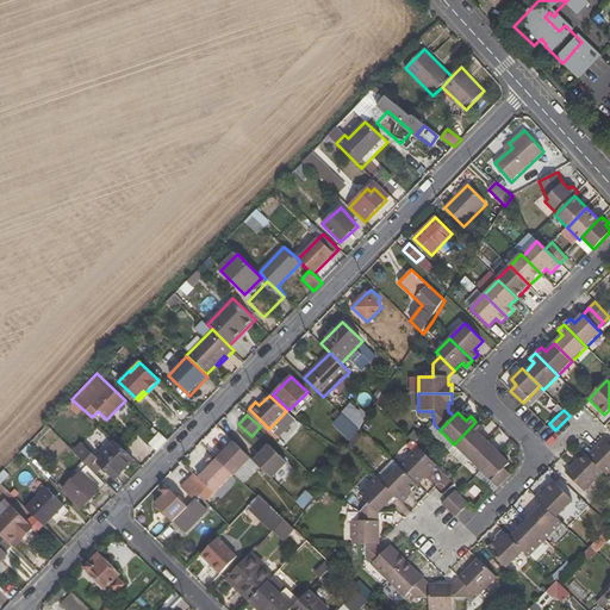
[(483,428),(475,422),(454,444),(468,459),(486,441),(478,433),(483,428)]
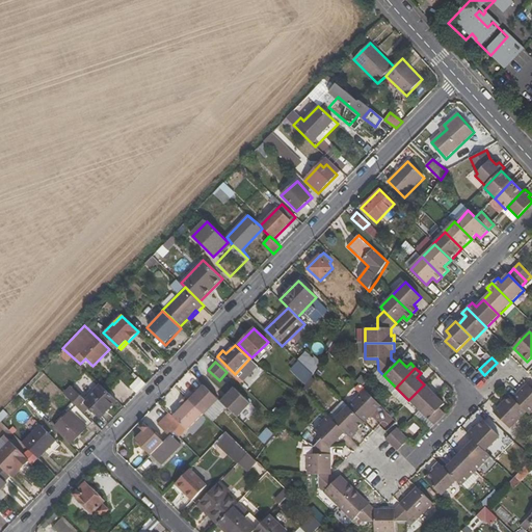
[(309,381),(312,376),(304,369),(300,374),(309,381)]
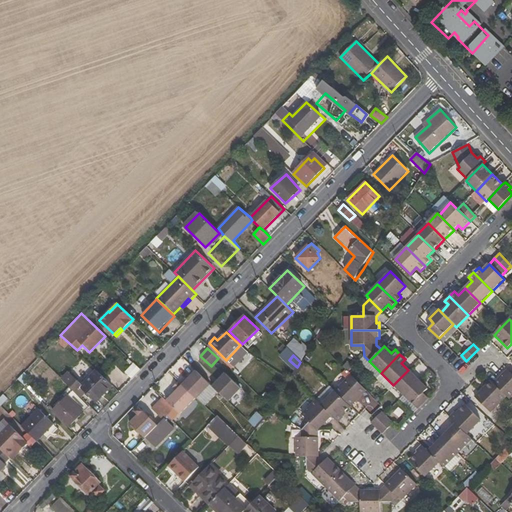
[(127,371),(133,376),(139,369),(134,364),(127,371)]
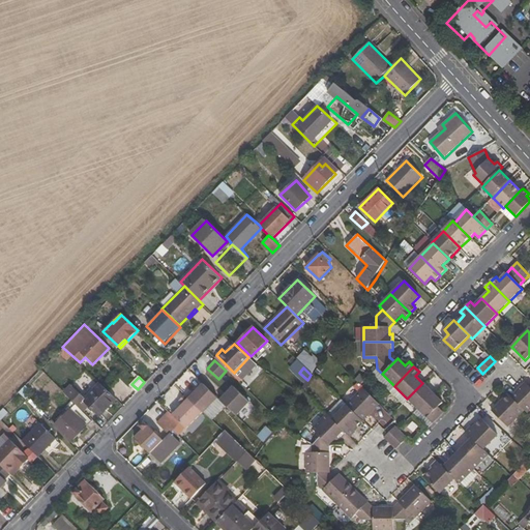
[(525,382),(517,390),(511,396),(525,410),(528,413),(529,410),(529,386),(525,382)]
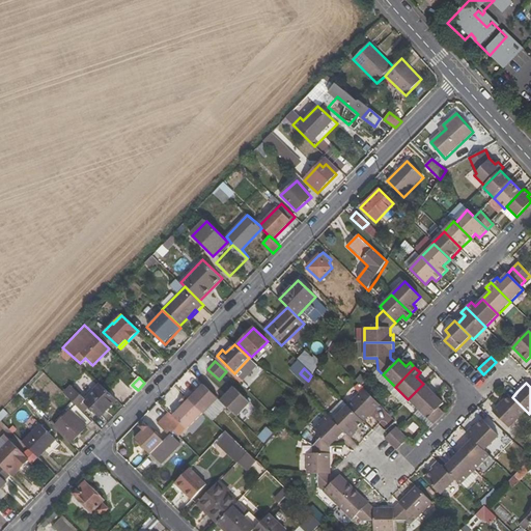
[(84,399),(71,386),(64,393),(84,413),(90,408),(101,417),(117,400),(100,384),(84,399)]
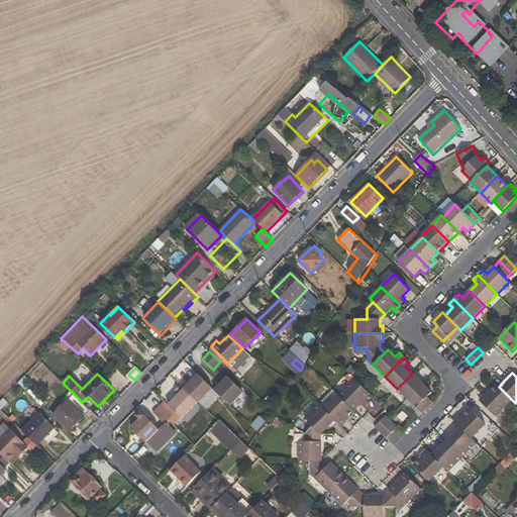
[(423,384),(412,374),(397,389),(408,399),(423,384)]
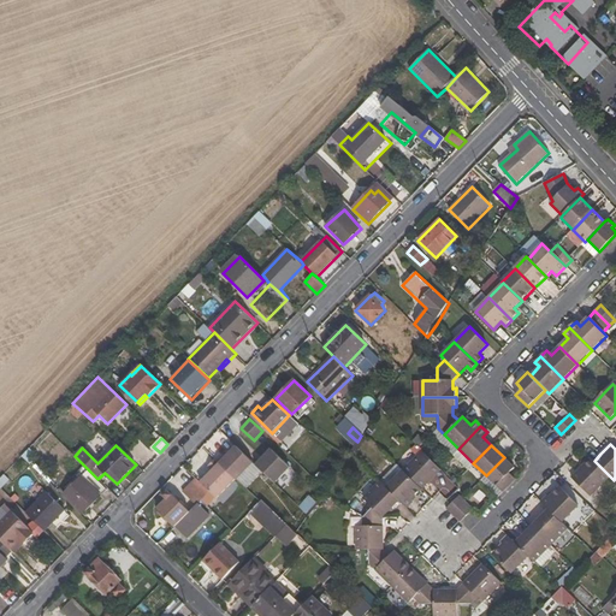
[(236,480),(253,462),(236,446),(219,465),(235,479),(236,480)]
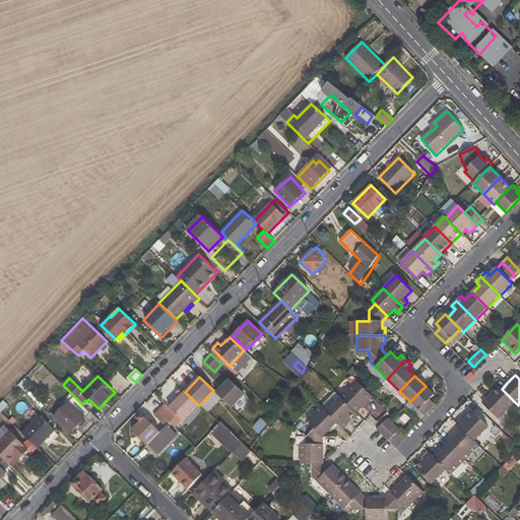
[(244,395),(229,380),(216,393),(232,408),(244,395)]
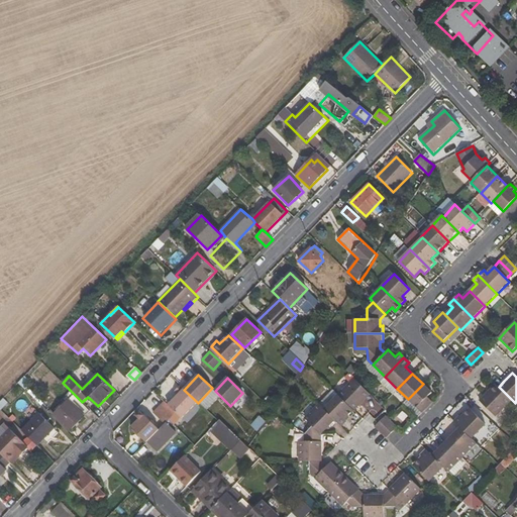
[(369,393),(354,379),(338,395),(353,411),(371,394),(369,393)]
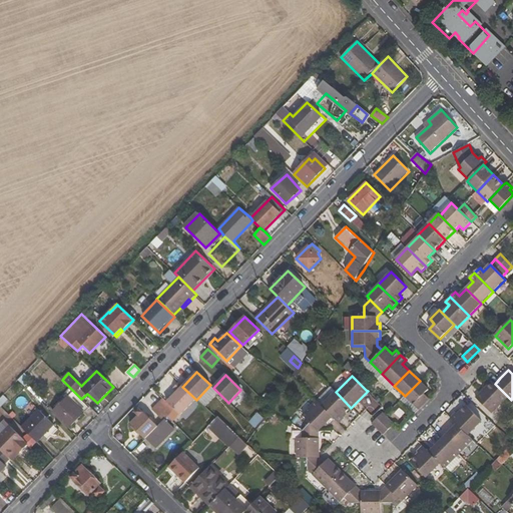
[(428,389),(420,381),(405,396),(418,410),(429,399),(425,394),(428,389)]
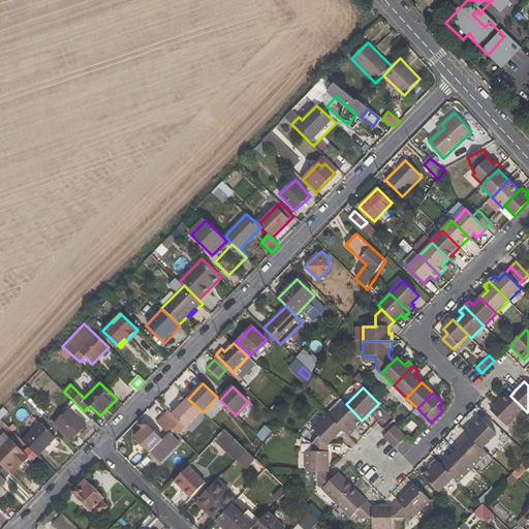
[(524,409),(510,396),(508,393),(491,410),(506,426),(524,409)]
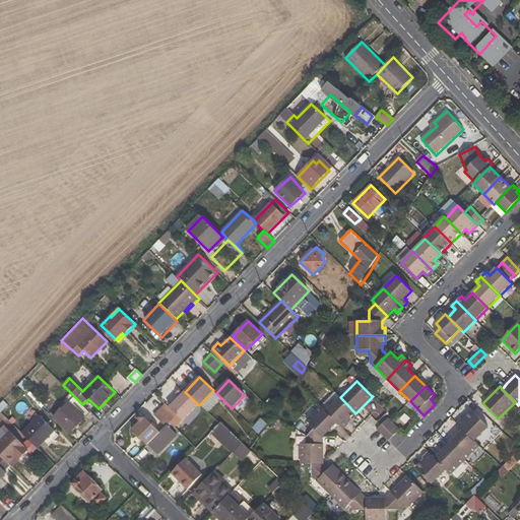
[(176,394),(179,398),(169,408),(176,416),(182,421),(198,404),(185,392),(181,388),(176,394)]
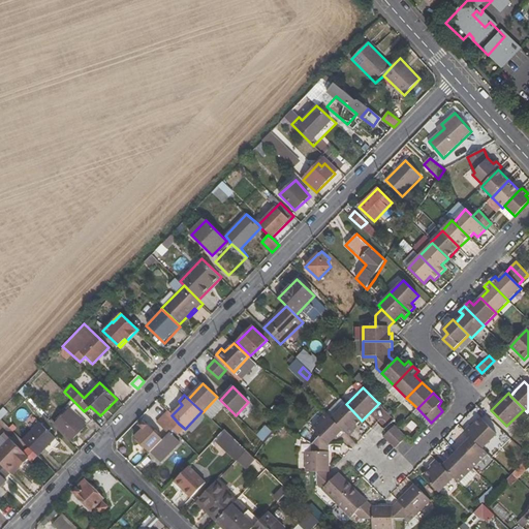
[(92,421),(75,404),(55,426),(71,441),(92,421)]
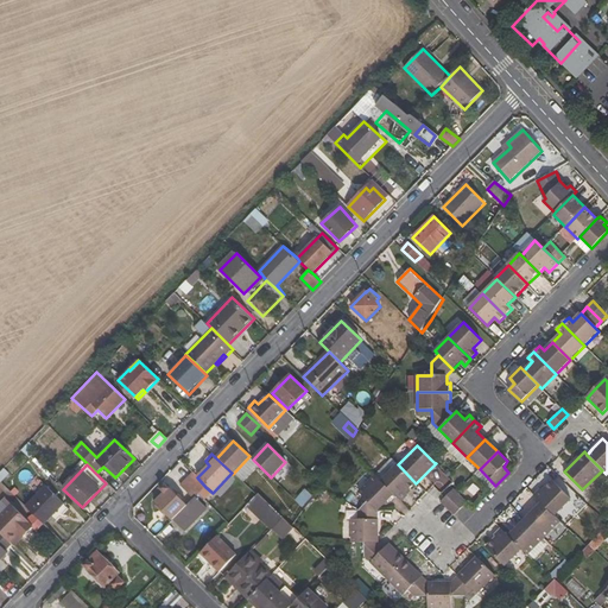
[(416,483),(398,464),(381,482),(393,495),(401,502),(409,495),(406,493),(416,483)]
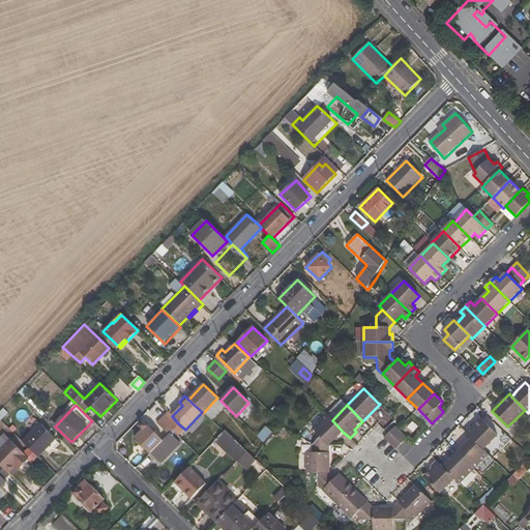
[(379,407),(373,413),(387,427),(393,419),(379,407)]
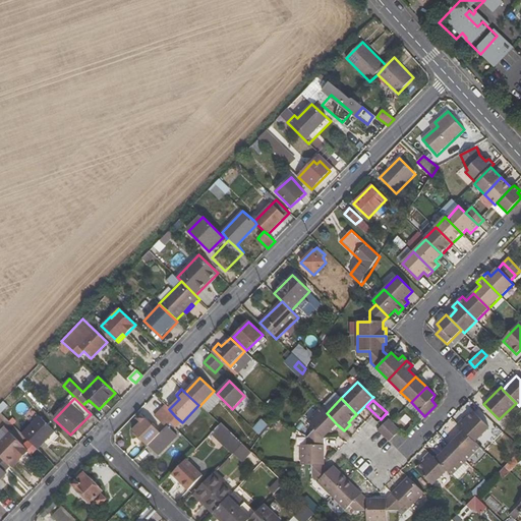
[(166,406),(156,416),(167,427),(168,426),(170,424),(176,417),(169,409),(166,406)]
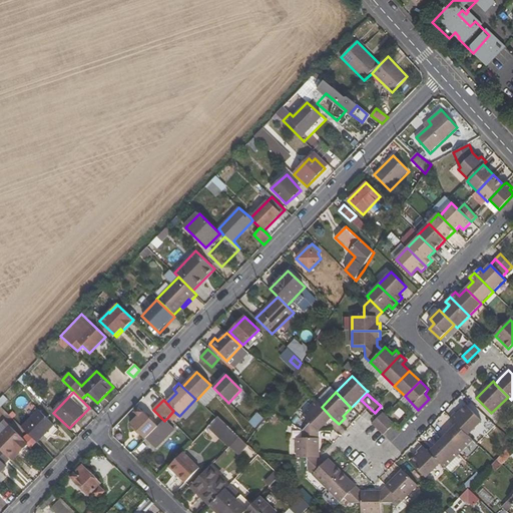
[(316,402),(302,415),(310,423),(319,432),(332,418),(322,407),(316,402)]
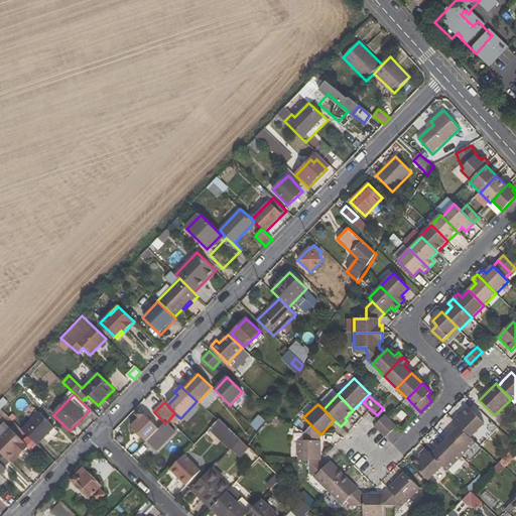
[(459,414),(453,420),(459,426),(471,437),(485,423),(469,407),(461,416),(459,414)]
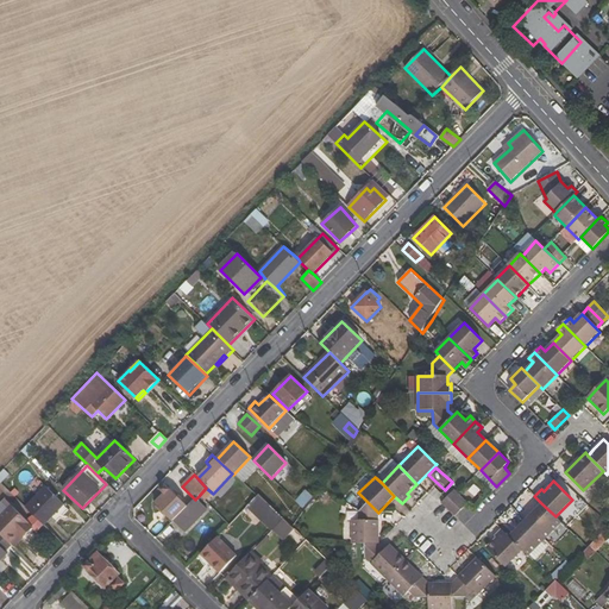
[(162,514),(164,513),(174,522),(175,521),(188,506),(165,484),(159,489),(164,494),(155,503),(157,504),(155,507),(162,514)]
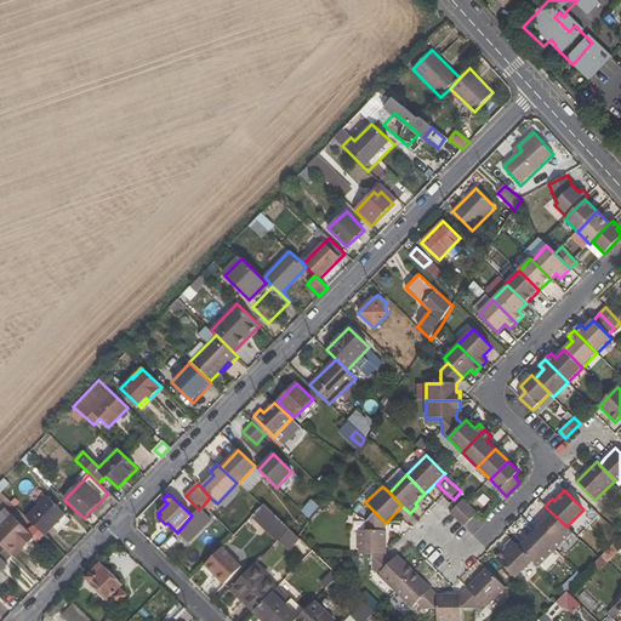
[(66,514),(46,496),(26,517),(45,535),(66,514)]
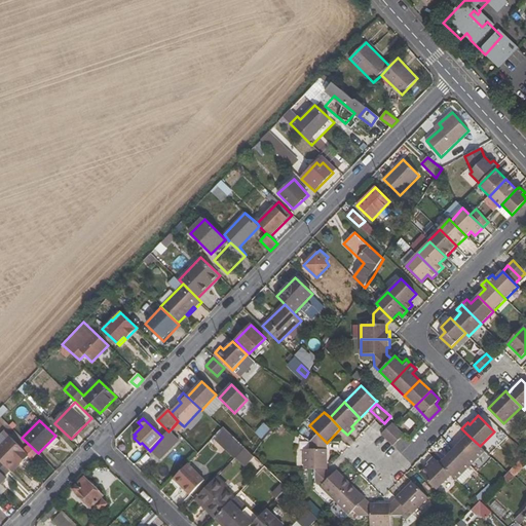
[(399,441),(404,435),(396,426),(391,423),(386,428),(399,441)]
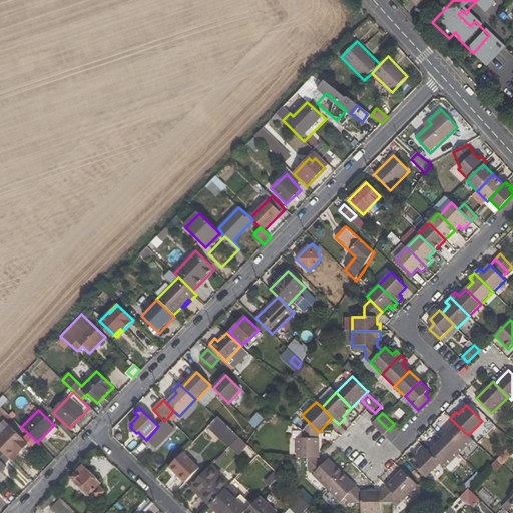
[(217,416),(215,419),(210,424),(231,445),(233,442),(238,437),(217,416)]
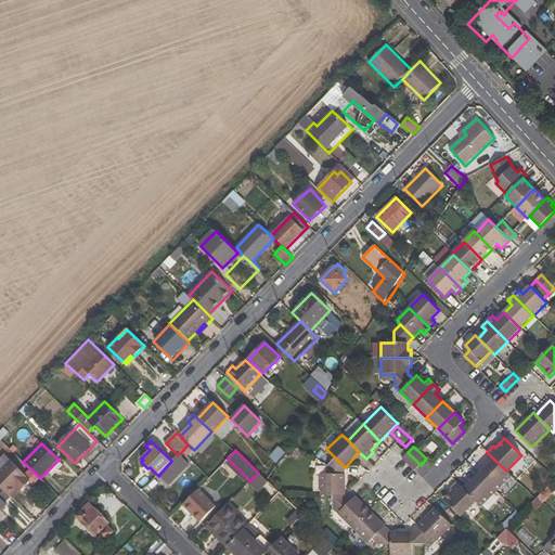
[(421,465),(408,452),(405,454),(402,459),(414,470),(421,465)]
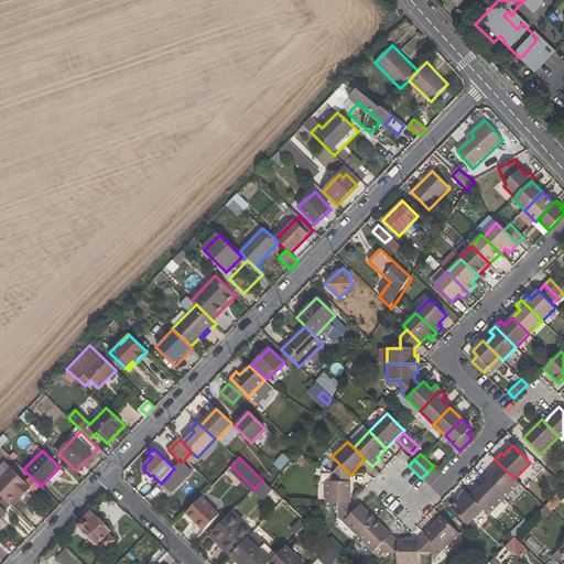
[(192,472),(182,462),(181,463),(174,468),(162,483),(172,491),(192,472)]
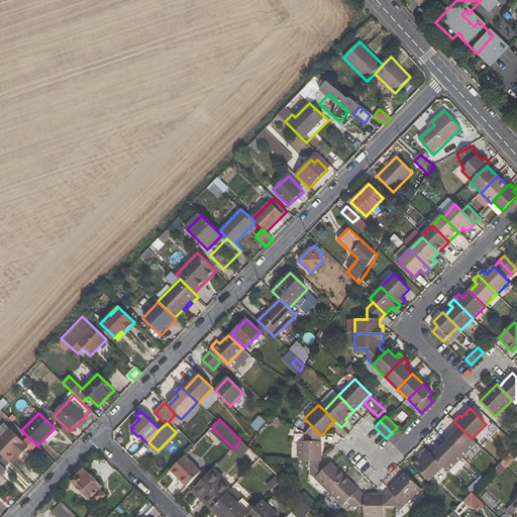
[(321,435),(312,426),(305,433),(305,441),(299,441),(299,461),(310,461),(321,461),(321,435)]
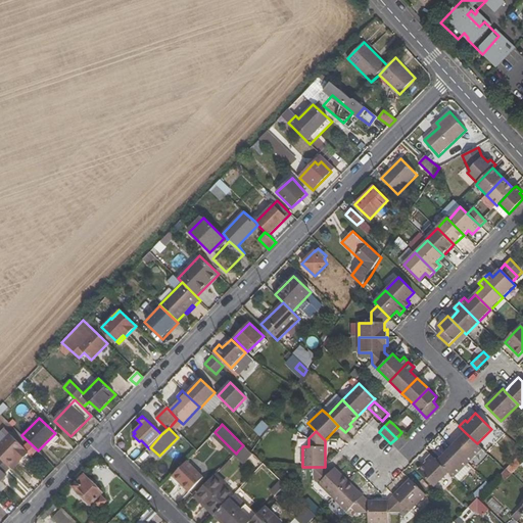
[(477,443),(465,432),(450,446),(468,463),(482,448),(477,443)]
